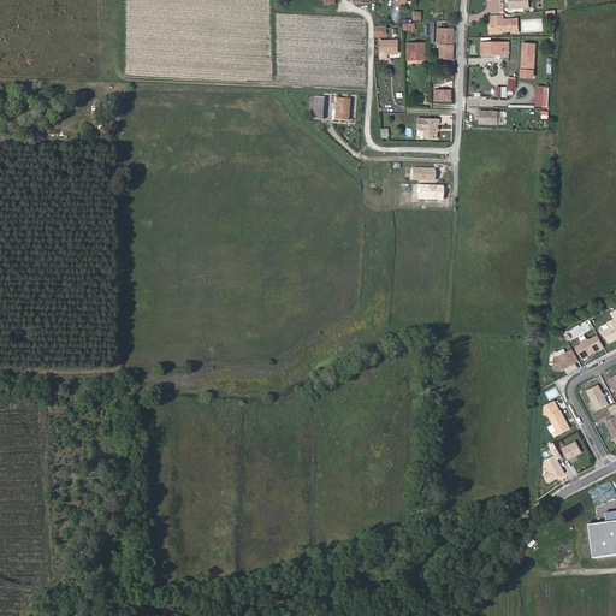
[(499,21),(499,15),(490,16),(491,22),(492,21),(492,33),(513,30),(513,33),(519,31),(519,24),(513,25),(511,18),(504,19),(499,21)]
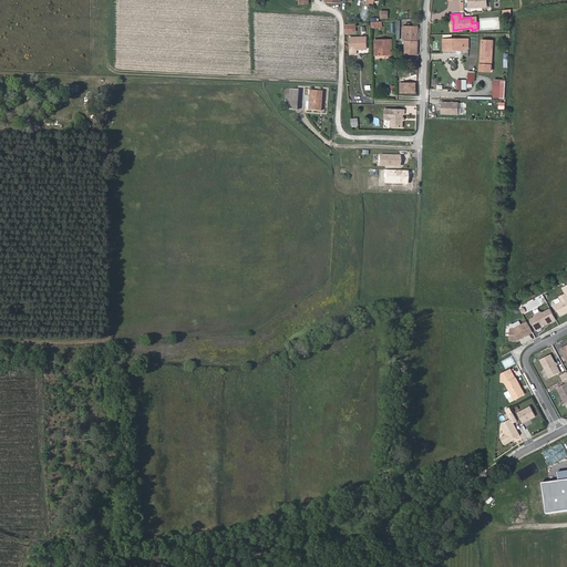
[(418,55),(419,28),(403,27),(403,30),(406,30),(406,39),(406,54),(418,55)]
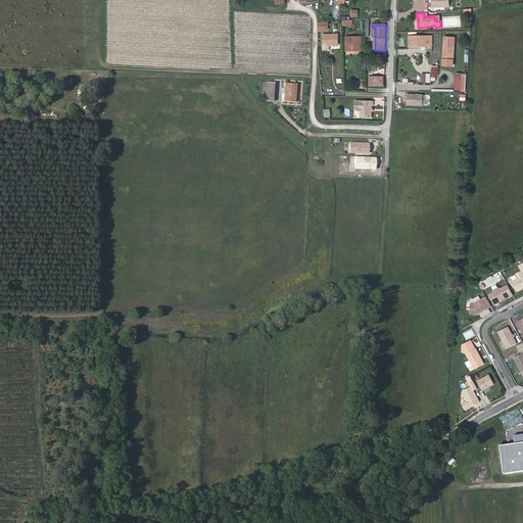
[(338,34),(323,35),(324,46),(329,46),(331,46),(331,45),(338,45),(338,34)]
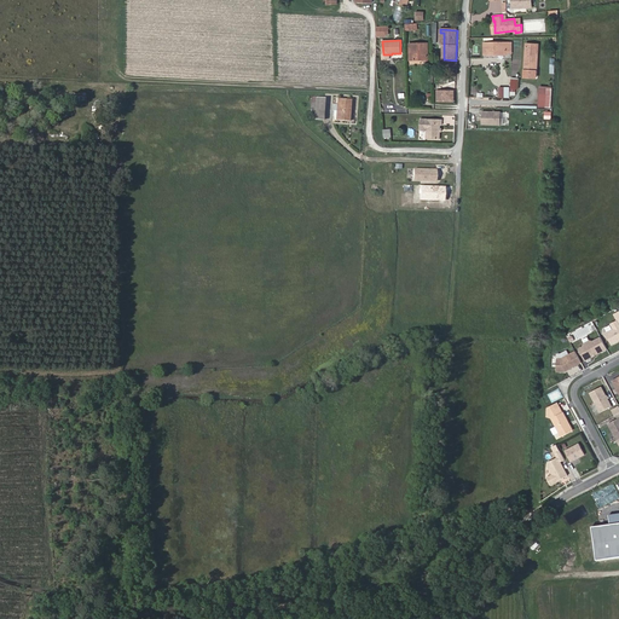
[(484,42),(485,55),(496,55),(496,53),(507,53),(507,42),(484,42)]
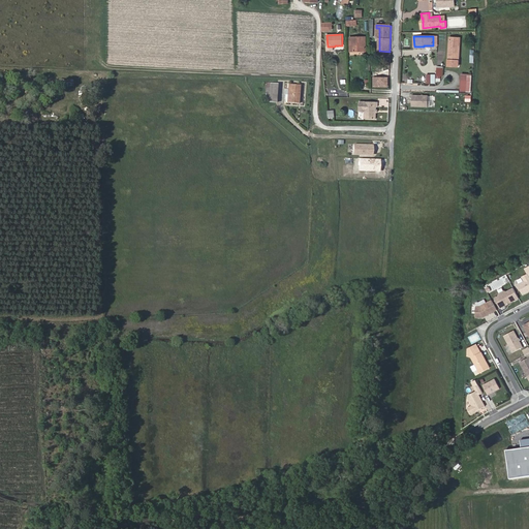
[(362,51),(367,51),(366,37),(350,37),(350,52),(355,52),(355,50),(362,50),(362,51)]
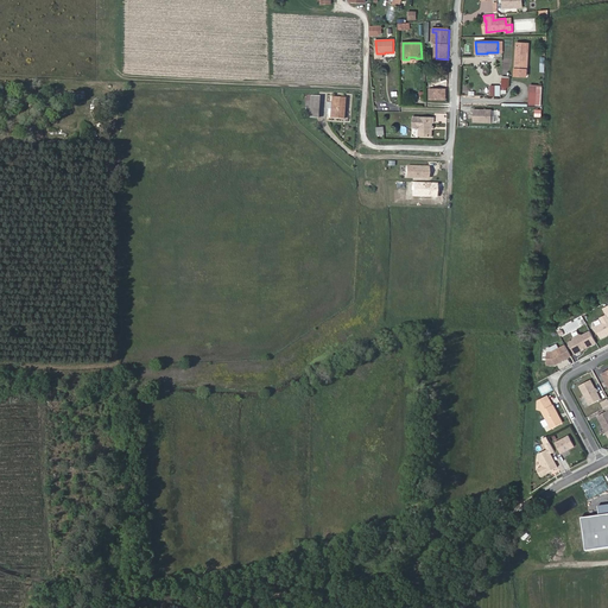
[(530,44),(518,43),(517,63),(529,63),(530,44)]
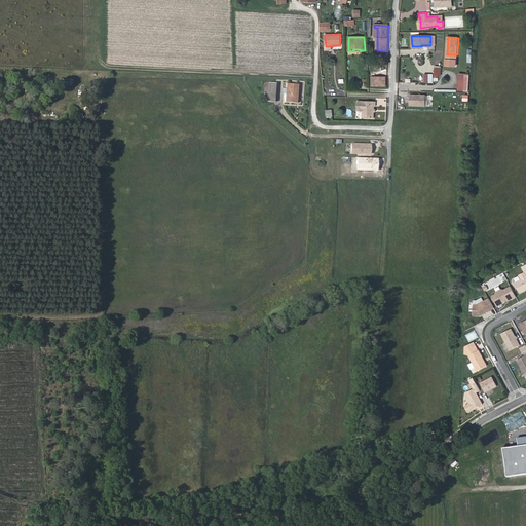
[(419,74),(419,82),(430,82),(430,74),(419,74)]
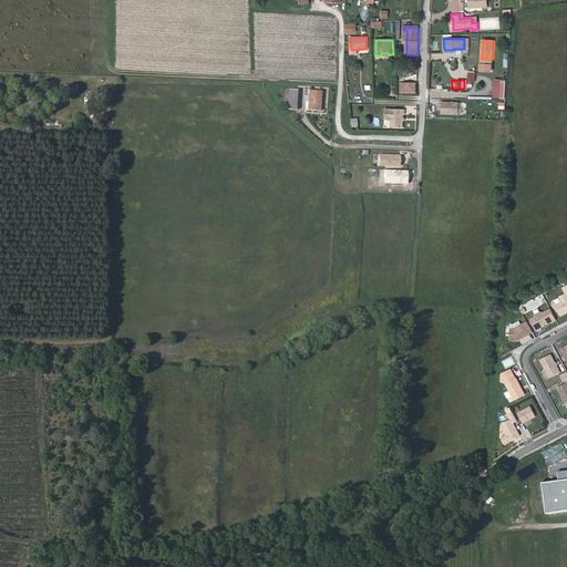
[(504,98),(504,83),(496,82),(495,98),(504,98)]
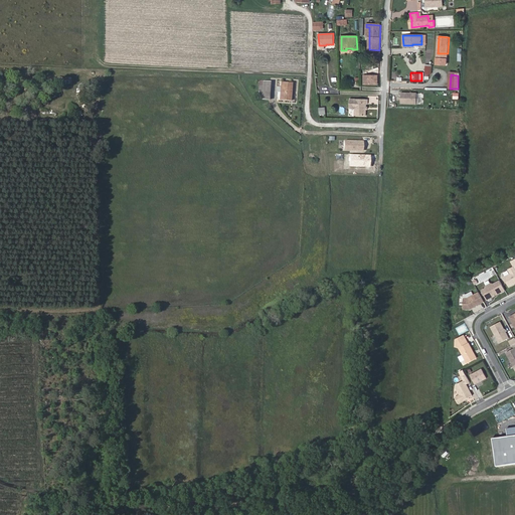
[(378,76),(365,75),(364,83),(377,83),(378,76)]
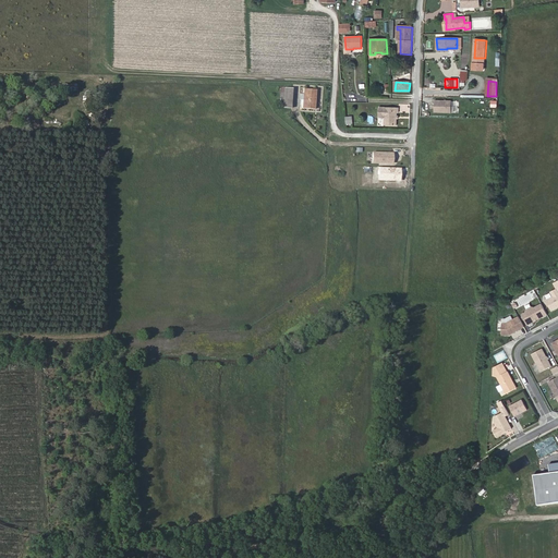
[(291,108),(292,87),(283,87),(282,105),(282,108),(291,108)]
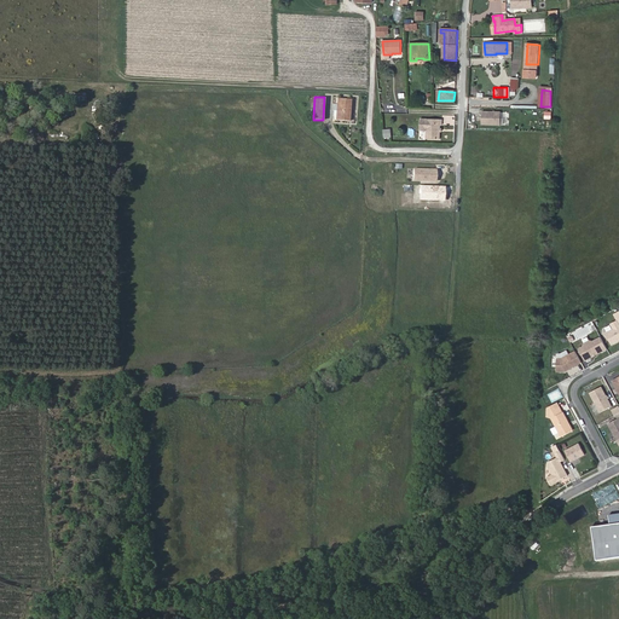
[(350,121),(351,99),(337,98),(336,104),(336,110),(336,120),(350,121)]
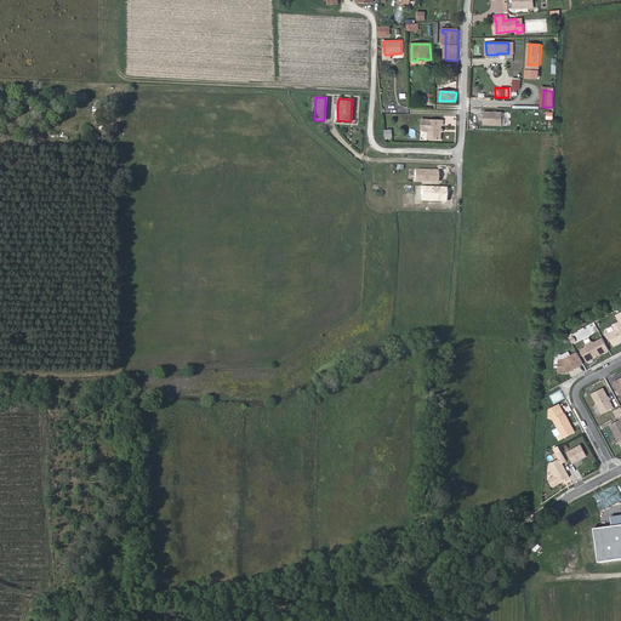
[(501,112),(482,110),(482,125),(501,126),(501,112)]
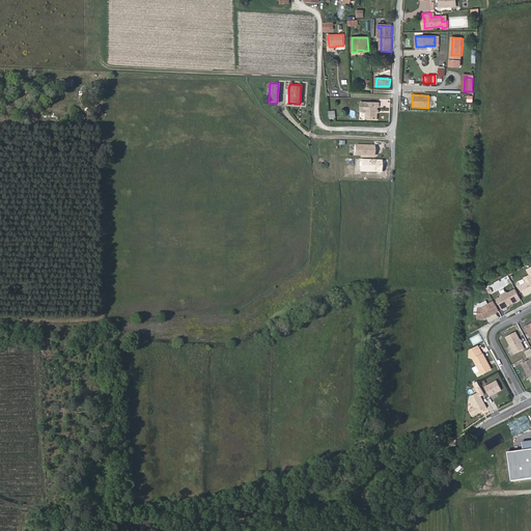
[(379,107),(380,103),(361,102),(361,112),(367,112),(366,119),(378,119),(379,113),(379,110),(379,107)]
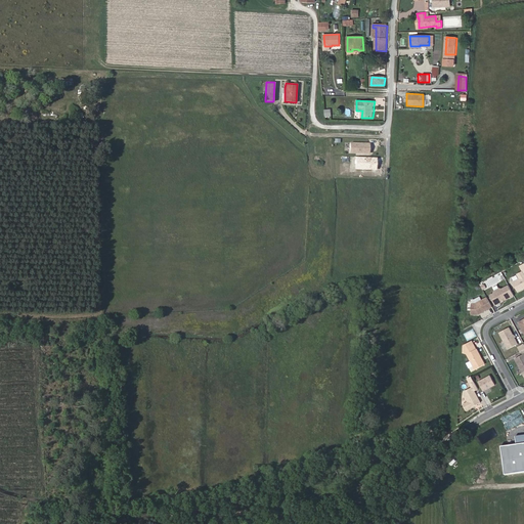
[(370,154),(370,142),(350,142),(350,154),(370,154)]
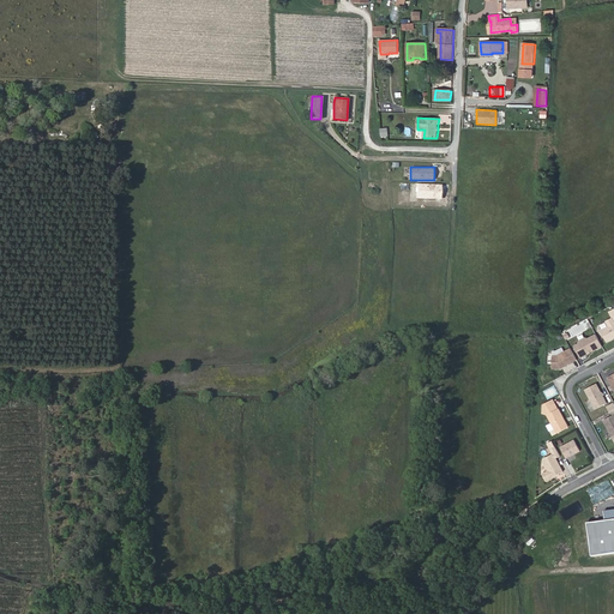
[(613,315),(609,319),(612,324),(603,329),(609,339),(613,337),(613,315)]
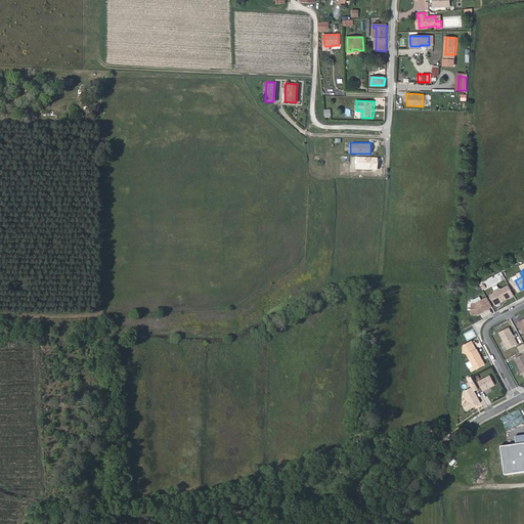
[(497,303),(516,294),(511,284),(504,288),(501,287),(496,290),(495,292),(492,294),(497,303)]
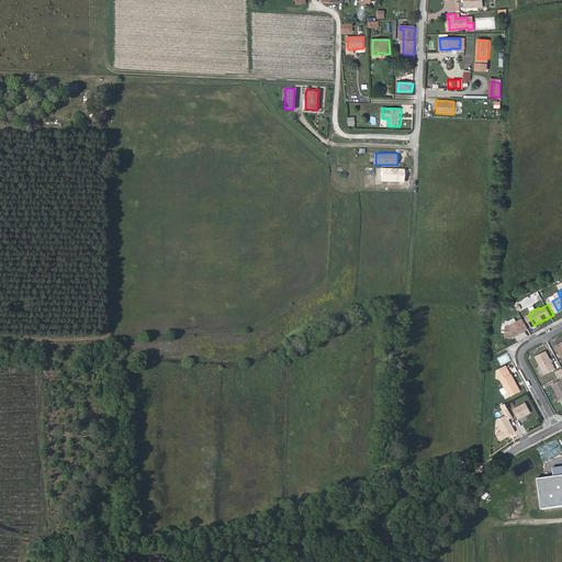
[(507,323),(507,334),(507,335),(515,335),(529,327),(524,316),(512,323),(507,323)]
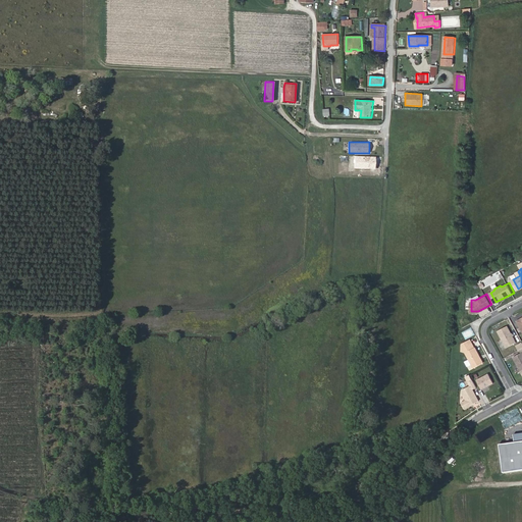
[(518,342),(509,324),(499,329),(508,347),(518,342)]
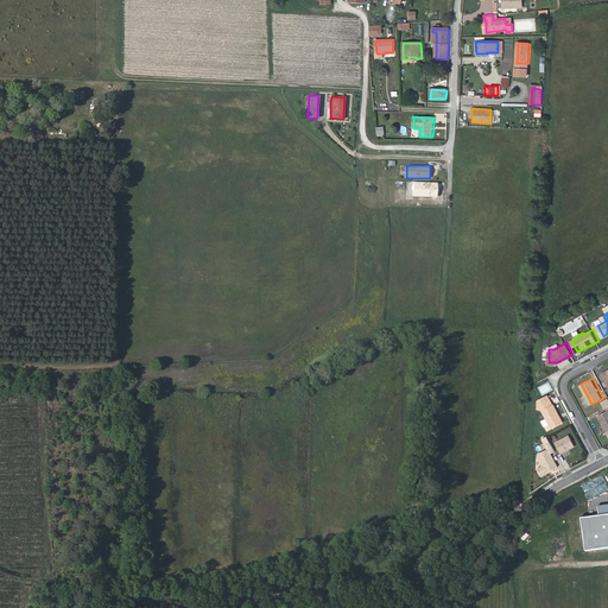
[(542,396),(553,390),(549,381),(537,387),(542,396)]
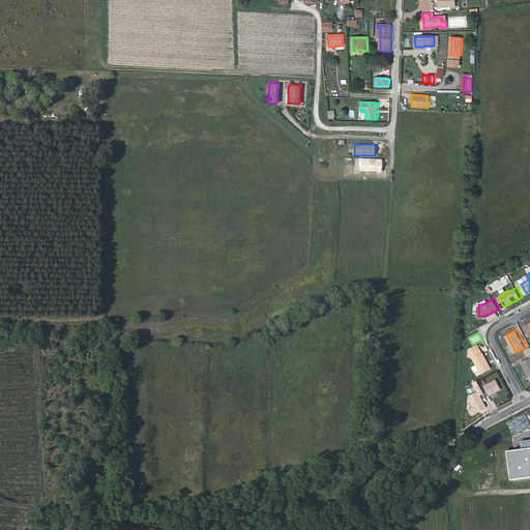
[(493,367),(484,352),(475,357),(483,373),(493,367)]
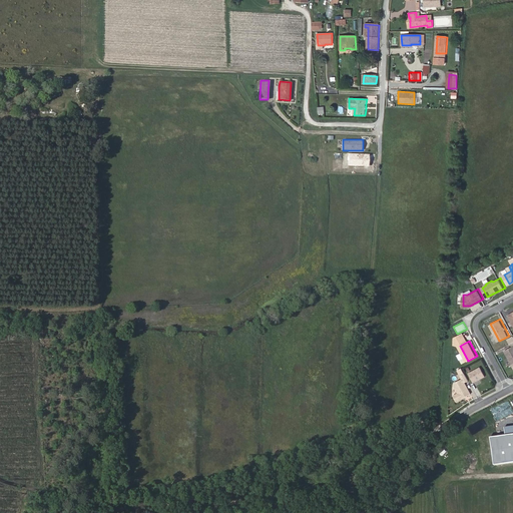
[(476,383),(487,376),(482,368),(471,374),(476,383)]
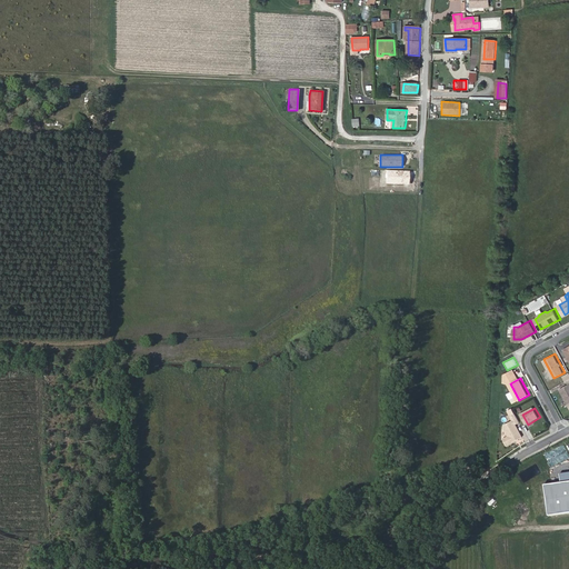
[(525,437),(516,420),(505,426),(510,436),(505,439),(509,446),(525,437)]
